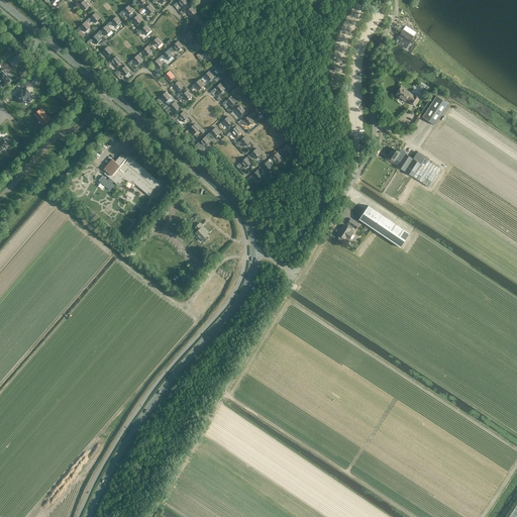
[(76,10),(81,6),(85,10),(90,5),(85,0),(84,0),(75,9),(76,10)]
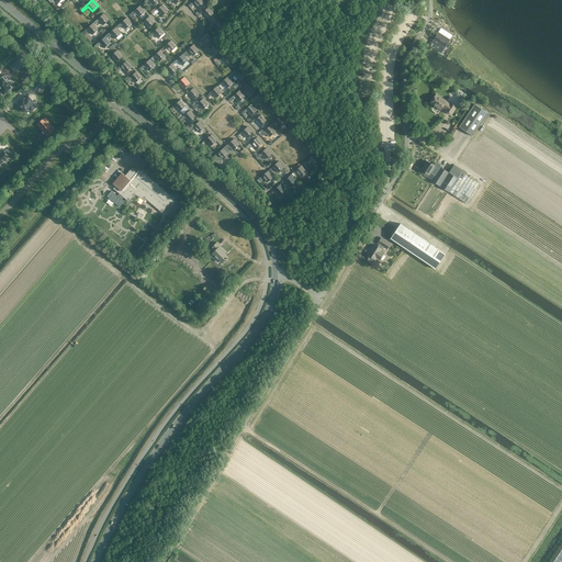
[(156,10),(153,14),(154,15),(159,11),(163,15),(169,10),(164,4),(157,10),(156,10)]
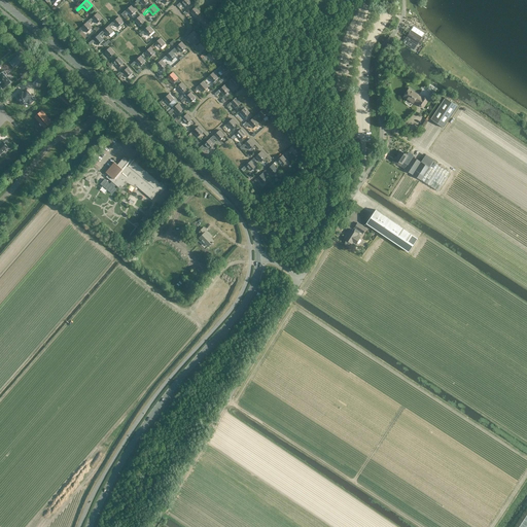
[(126,14),(128,12),(131,15),(137,10),(132,5),(121,14),(126,19),(128,16),(126,14)]
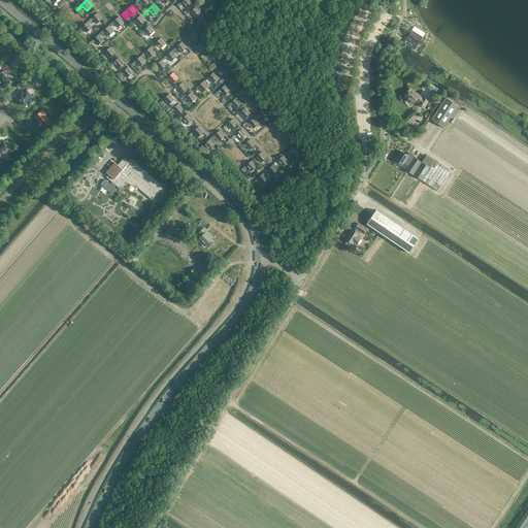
[(196,17),(201,12),(196,6),(191,11),(196,17)]
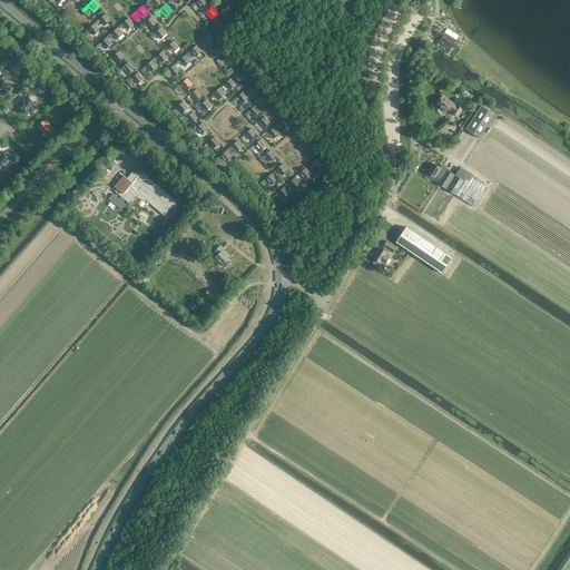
[(97,25),(101,20),(105,25),(111,20),(106,13),(99,19),(95,23),(97,25)]
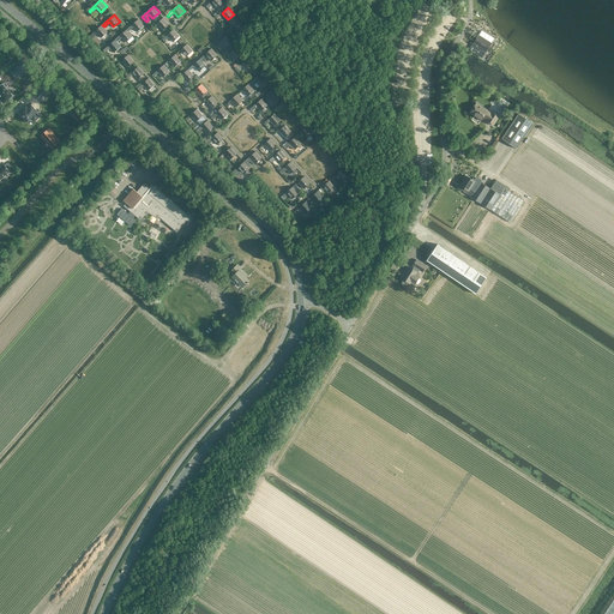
[(163,30),(169,24),(163,18),(157,24),(163,30)]
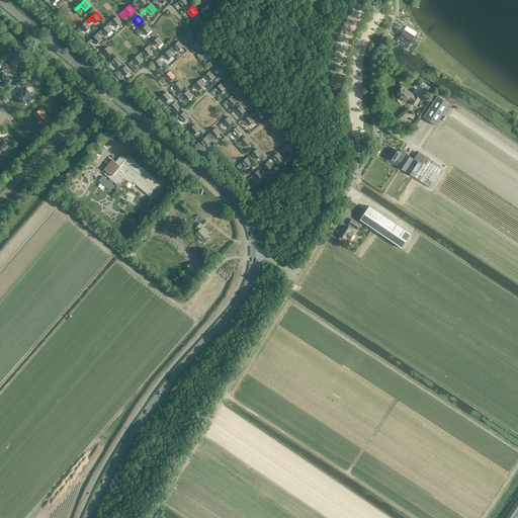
[(117,16),(111,21),(107,24),(108,26),(113,22),(116,26),(121,21),(117,16)]
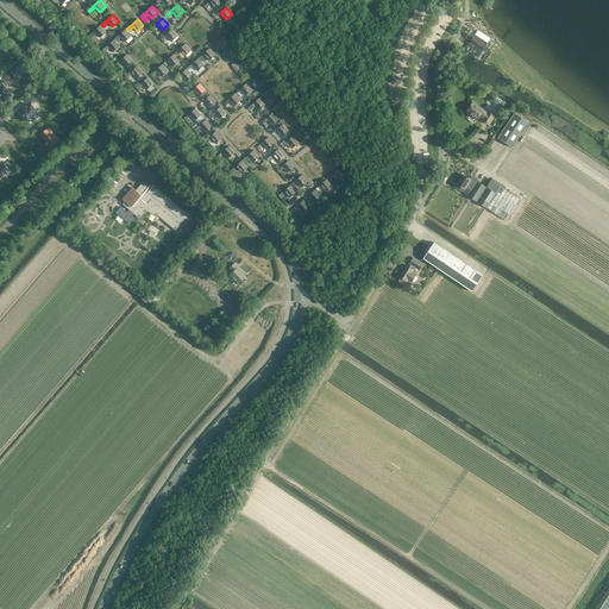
[(236,31),(243,25),(237,19),(230,25),(236,31)]
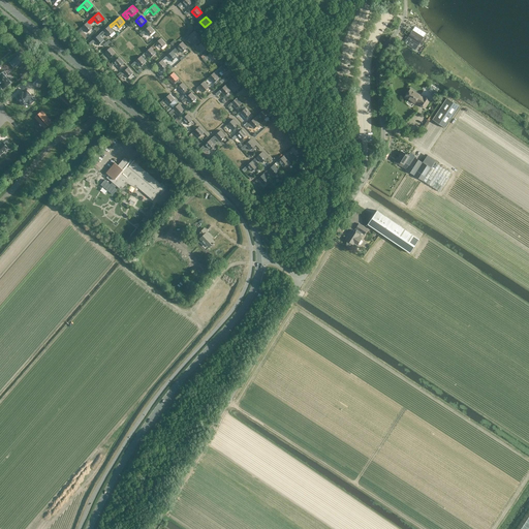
[(93,27),(90,23),(88,22),(82,27),(87,32),(93,27)]
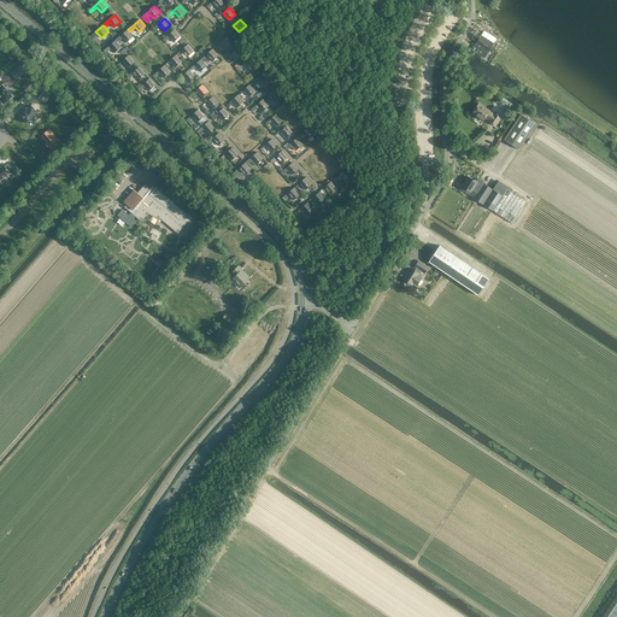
[(118,42),(123,37),(127,42),(134,36),(128,29),(116,40),(118,42)]
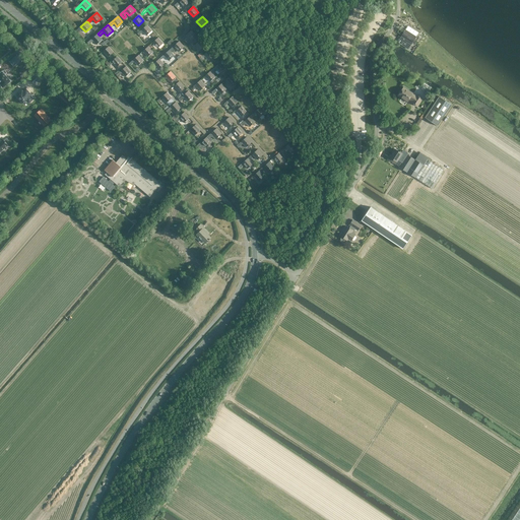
[(141,29),(137,34),(139,35),(143,31),(146,36),(152,30),(147,24),(144,27),(141,29)]
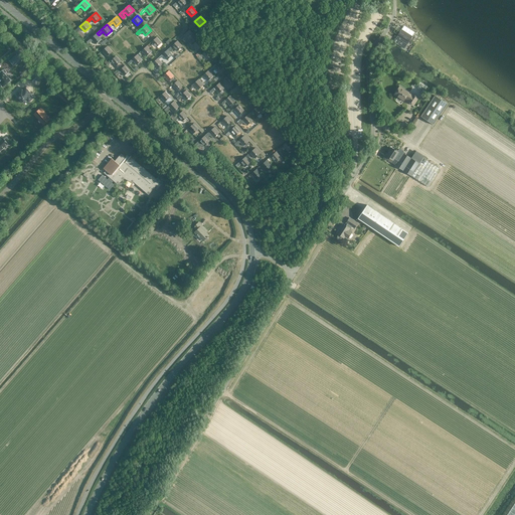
[(401,29),(393,41),(404,48),(412,36),(414,32),(404,25),(401,29)]
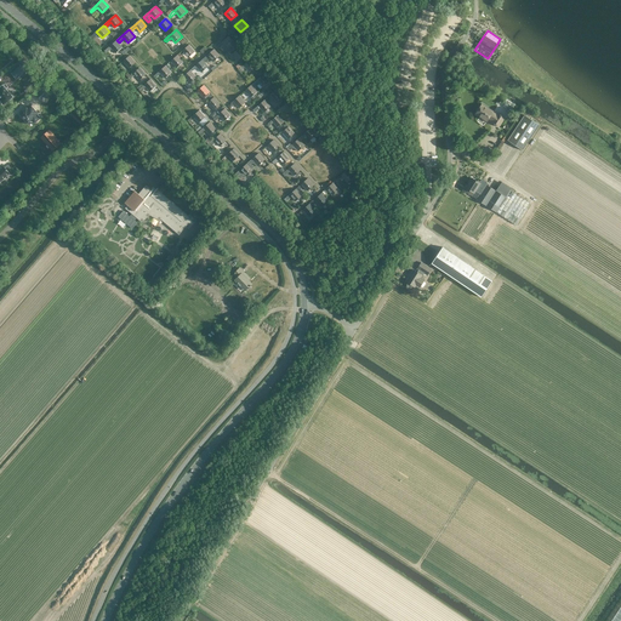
[(220,49),(224,44),(228,49),(235,43),(229,35),(217,46),(220,49)]
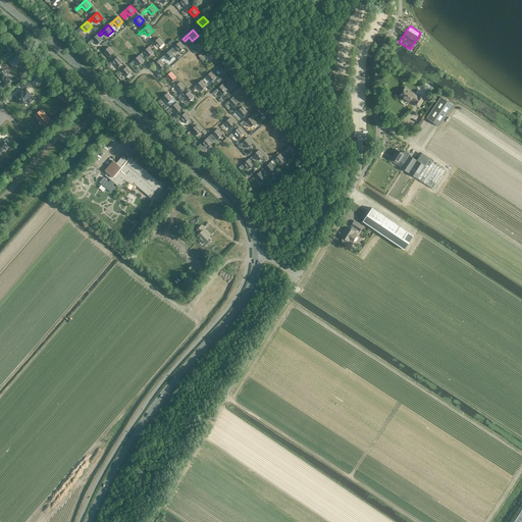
[(98,34),(93,39),(88,43),(90,45),(94,41),(97,44),(103,40),(98,34)]
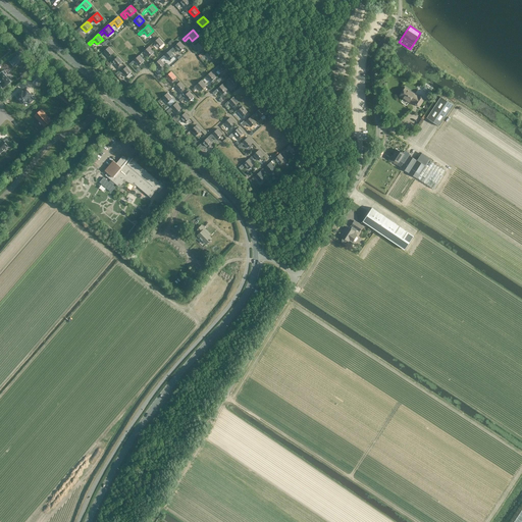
[(6,36),(2,39),(11,49),(14,46),(6,36)]
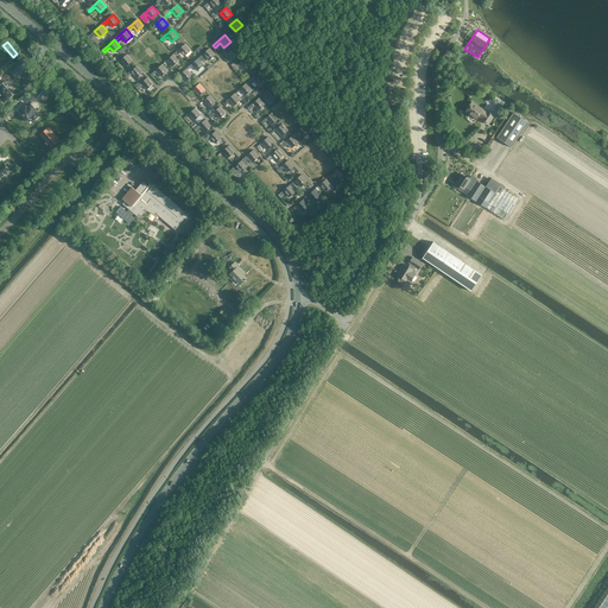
[(184,56),(191,50),(185,44),(178,49),(184,56)]
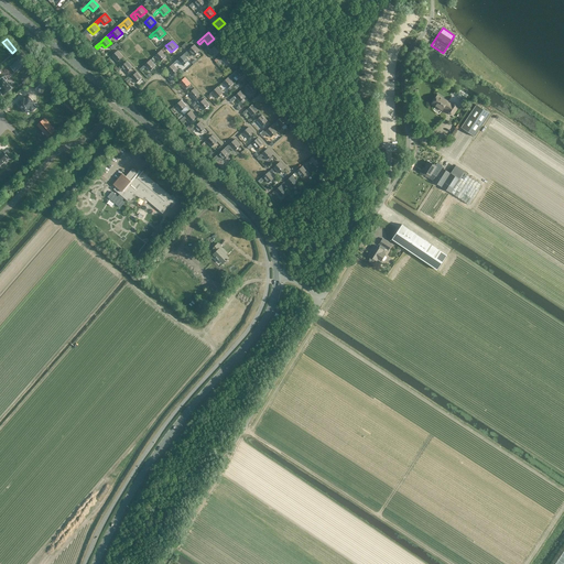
[(212,49),(208,51),(209,53),(213,50),(217,55),(223,50),(217,43),(212,49)]
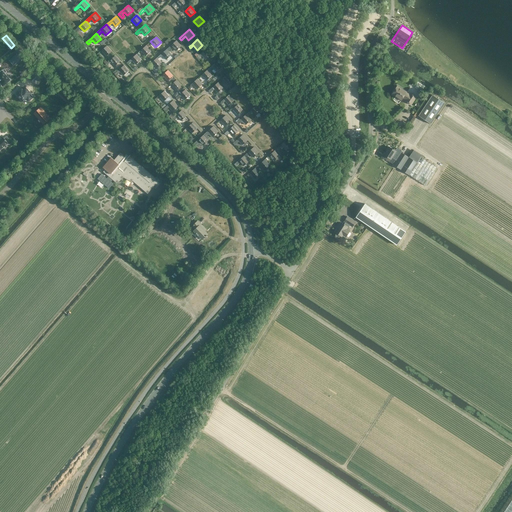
[(176,51),(181,46),(176,40),(167,49),(168,51),(172,47),(176,51)]
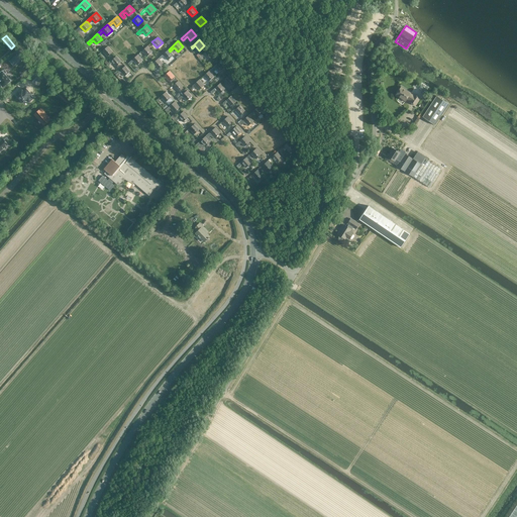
[(416,54),(419,48),(413,44),(410,49),(416,54)]
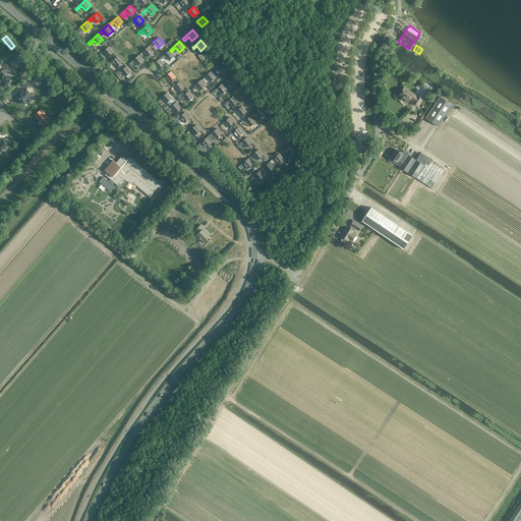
[(108,57),(114,52),(109,46),(103,51),(108,57)]
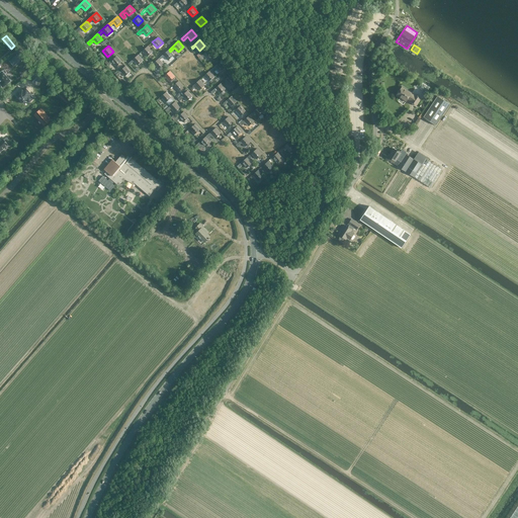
[(147,57),(153,52),(148,46),(143,51),(147,57)]
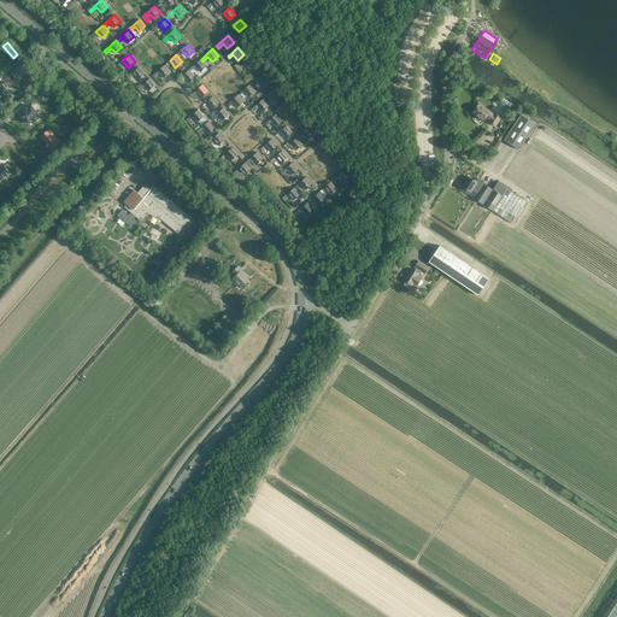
[(207,65),(203,62),(201,59),(194,65),(200,71),(207,65)]
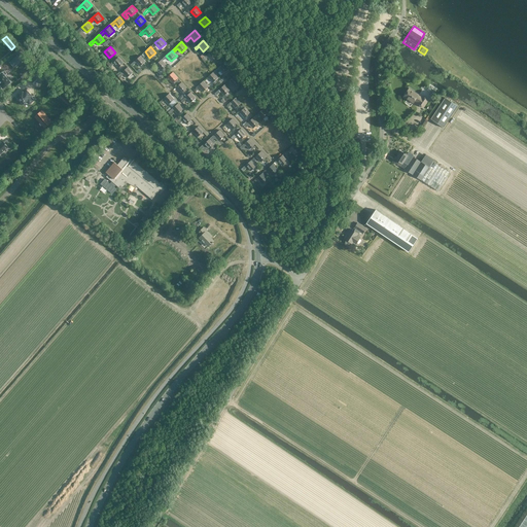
[(206,59),(208,57),(211,61),(217,56),(212,50),(205,57),(205,56),(203,54),(200,57),(205,62),(207,60),(206,59)]
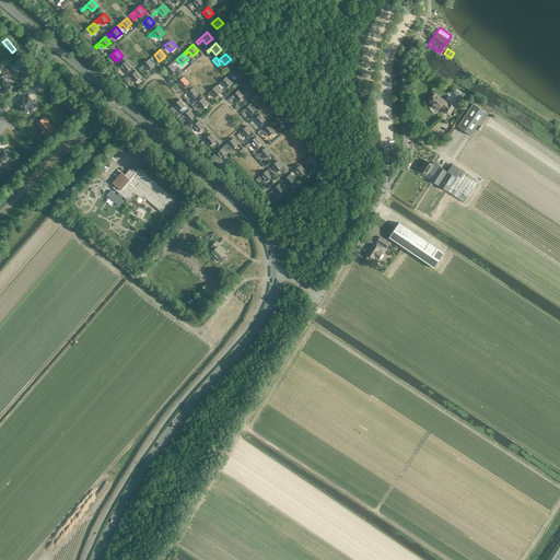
[(19,59),(10,67),(14,71),(23,63),(19,59)]
